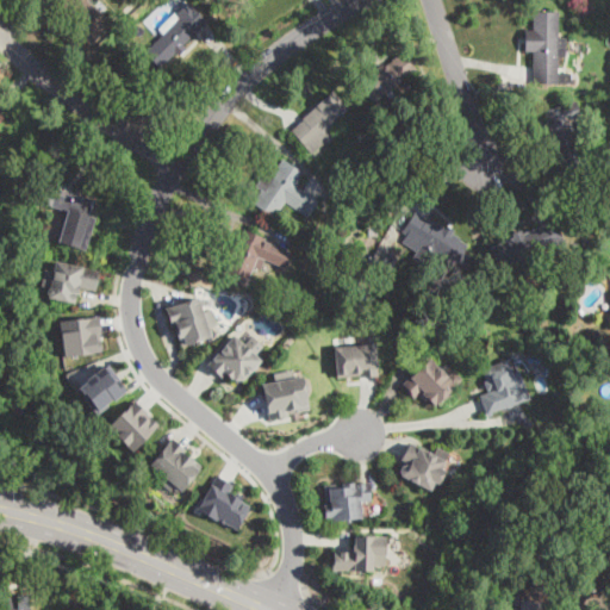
[(88,0),(111,24),(91,43),(81,32),(50,0),(88,0)]
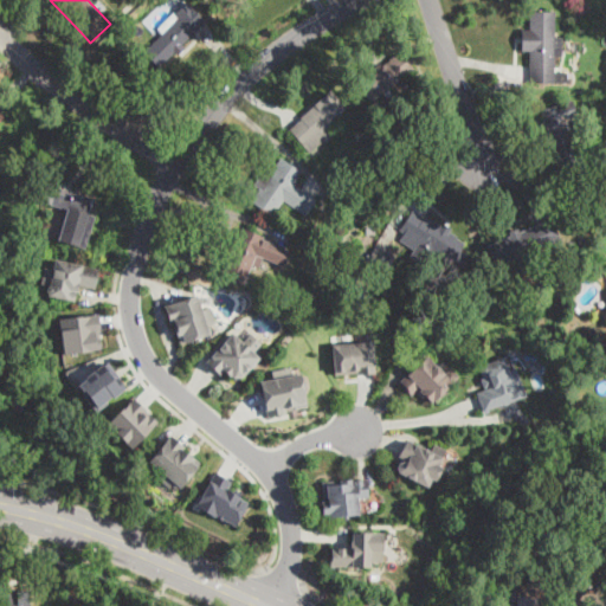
[(187,1),(206,20),(182,45),(185,47),(176,56),(174,52),(160,66),(144,52),(162,34),(158,30),(173,12),(175,14),(187,1)]
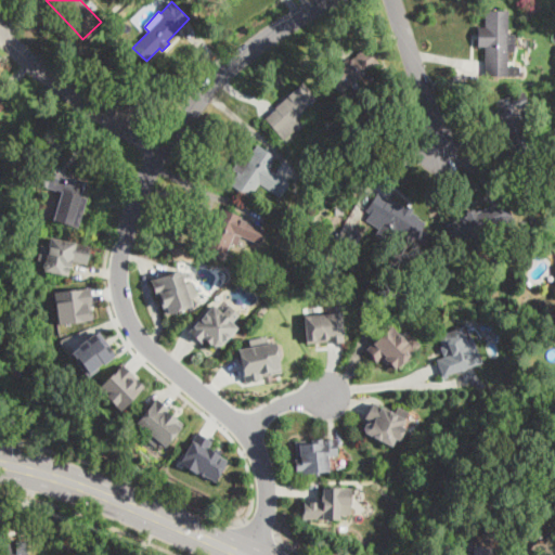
[(508,12),(507,35),(515,35),(515,52),(507,52),(507,66),(519,66),(519,77),(485,76),(486,47),(477,47),(477,28),(483,28),(485,11),(508,12)]
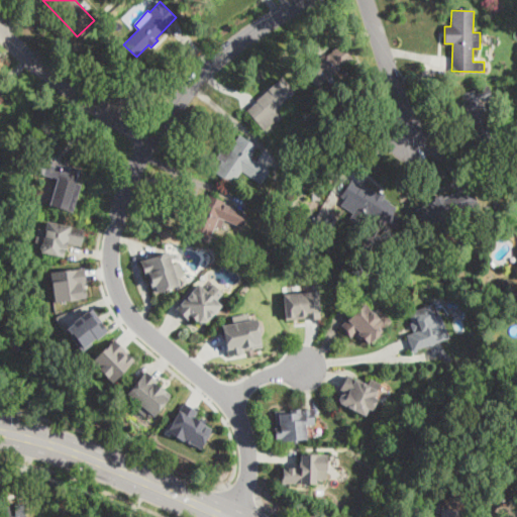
[(346,50),(359,67),(352,73),(344,63),(318,85),(305,69),(324,54),(326,57),(341,44),(346,50)]
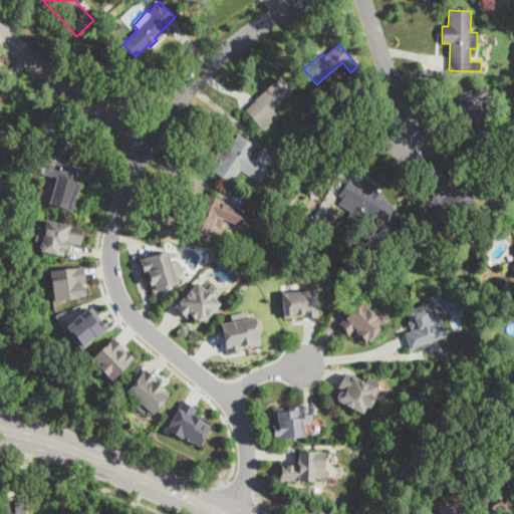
[(279,116),(263,130),(246,109),(255,101),(254,100),(279,76),(293,91),(280,102),(282,104),(274,110),(279,116)]
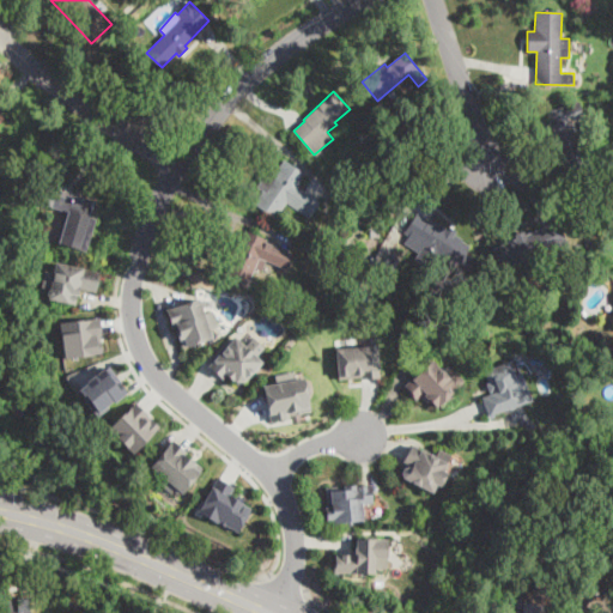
[(574,121),(577,133),(586,131),(590,145),(582,147),(587,162),(598,158),(601,167),(566,177),(552,135),(553,135),(551,127),(552,126),(547,113),(580,102),(586,116),(574,121)]
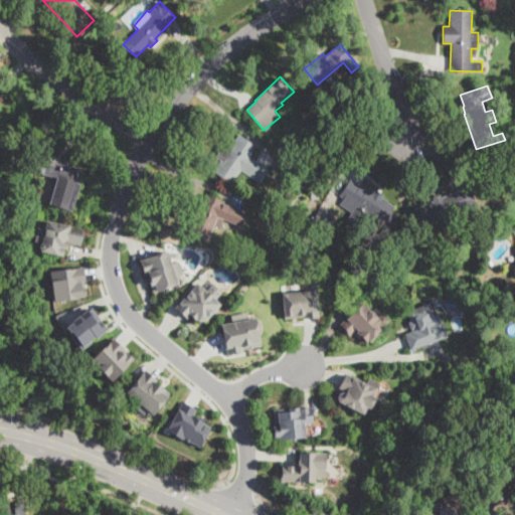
[(315,122),(307,129),(299,118),(307,112),(315,122)]
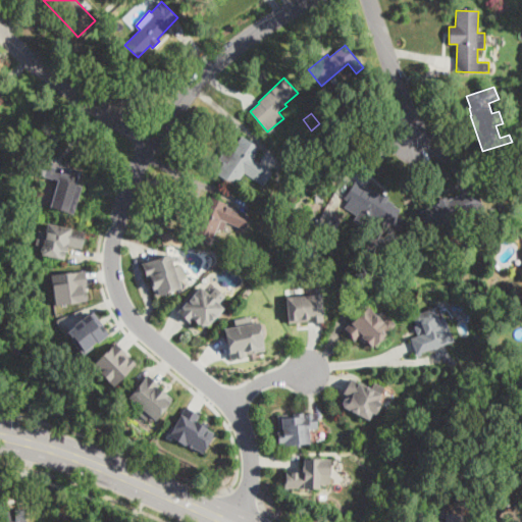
[(247,140),(260,149),(253,159),(272,172),(263,186),(244,172),(235,186),(216,173),(223,163),(218,159),(228,144),(233,148),(242,136),(247,140)]
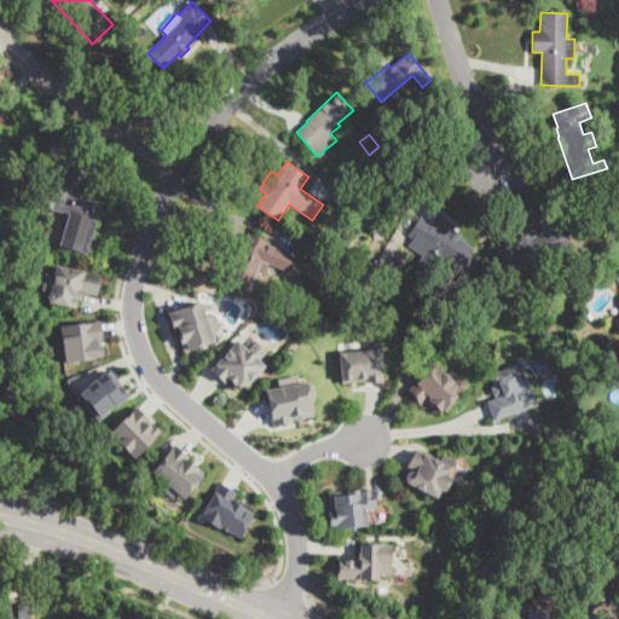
[(88,250),(87,254),(59,246),(69,214),(41,207),(46,189),(94,202),(90,219),(97,221),(88,250)]
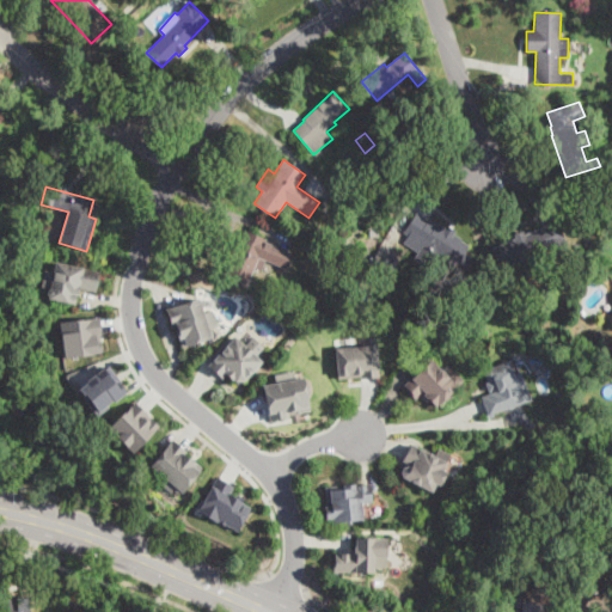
[(415,213),(427,221),(428,219),(436,225),(438,224),(445,228),(447,225),(457,231),(454,234),(461,239),(460,240),(469,246),(457,267),(436,254),(428,270),(412,261),(417,252),(403,243),(407,236),(403,233),(415,213)]
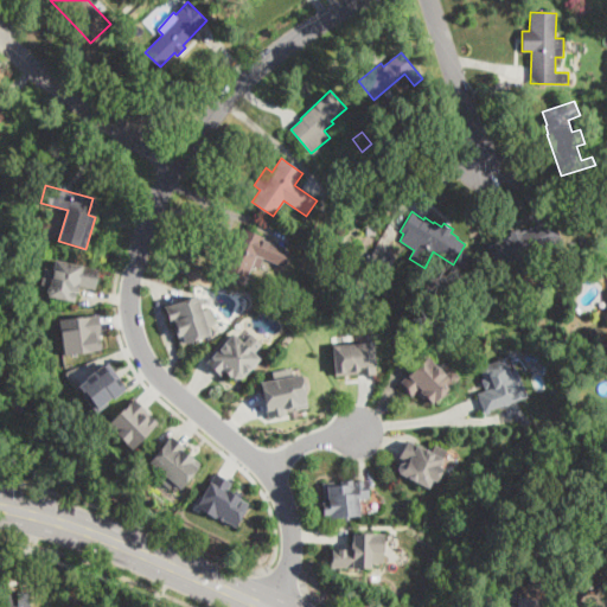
[(553,219),(561,241),(500,266),(492,246),(509,238),(508,234),(519,229),(521,232),(553,219)]
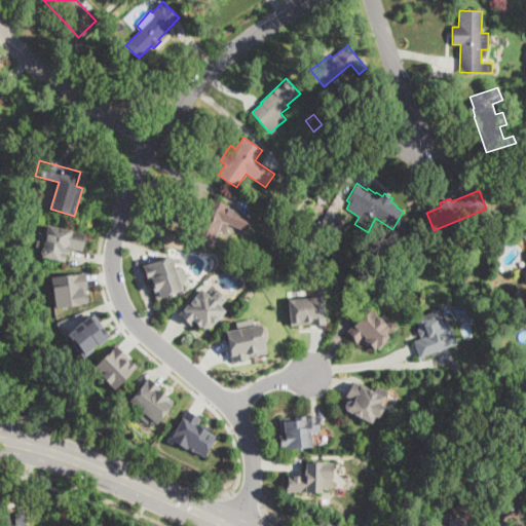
[(221,202),(228,205),(227,208),(242,215),(237,228),(227,224),(224,232),(219,230),(212,247),(193,239),(195,233),(194,232),(197,225),(194,224),(199,210),(203,211),(205,204),(208,205),(210,198),(221,202)]
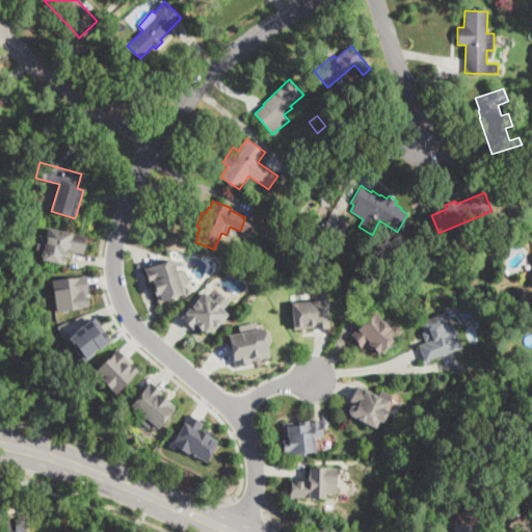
[(516,210),(513,217),(507,214),(510,207),(516,210)]
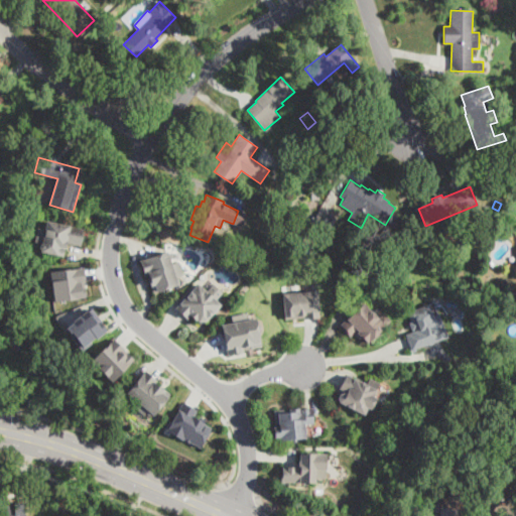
[(294,210),(290,217),(285,214),(288,207),(294,210)]
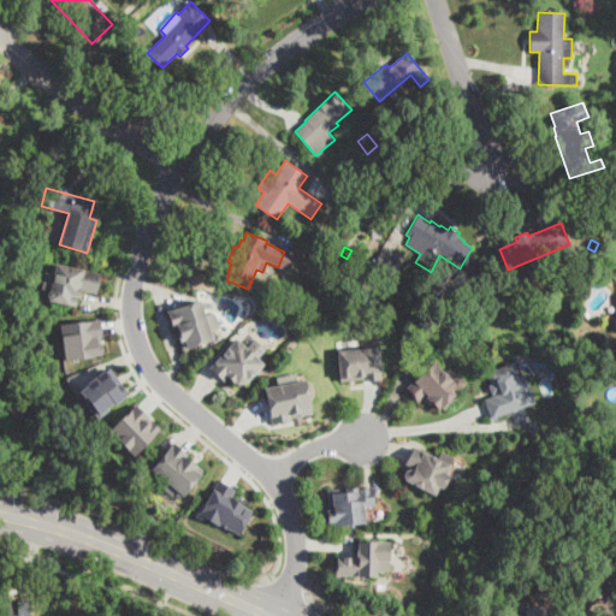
[(401,261),(384,286),(377,280),(392,256),(401,261)]
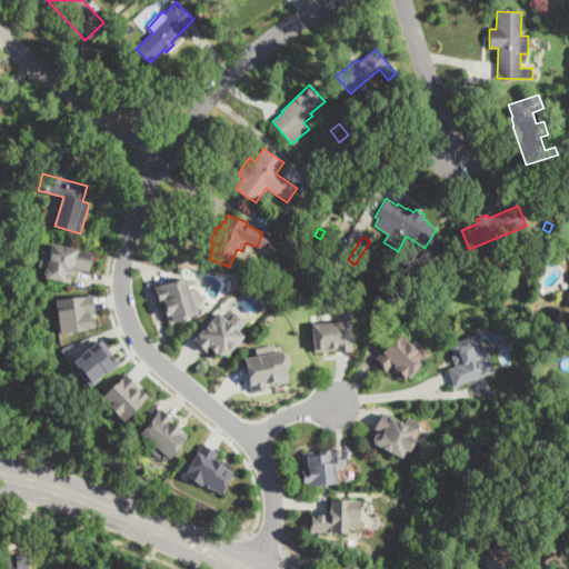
[(301,242),(299,249),(292,246),(295,240),(301,242)]
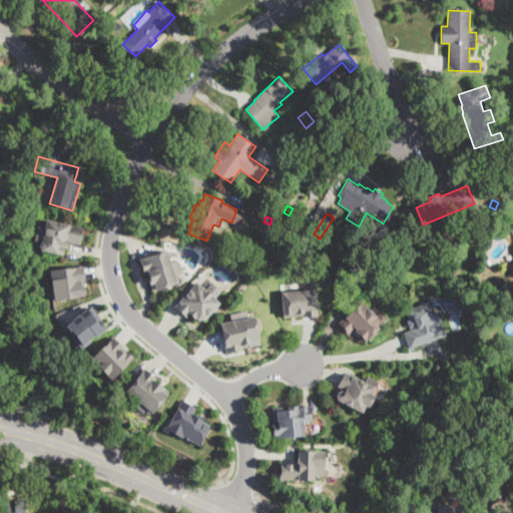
[(286,220),(282,227),(277,224),(282,217),(286,220)]
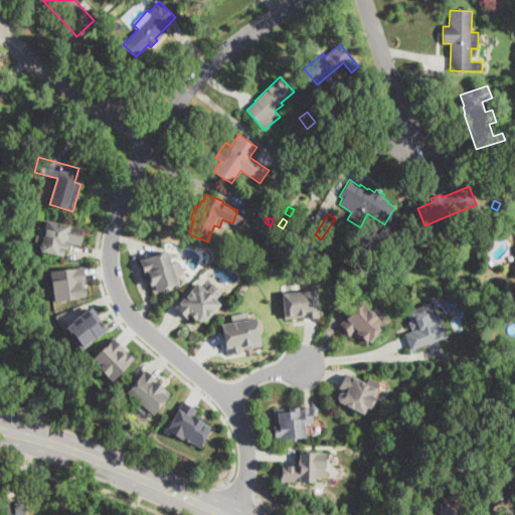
[(46,219),(44,227),(37,226),(34,242),(40,243),(39,249),(63,254),(65,241),(80,244),(83,226),(46,219)]
